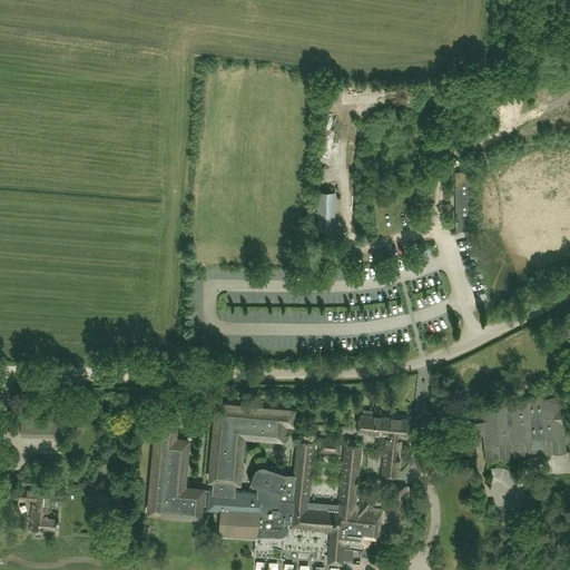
[(470,170),(454,170),(455,231),(471,231),(470,170)]
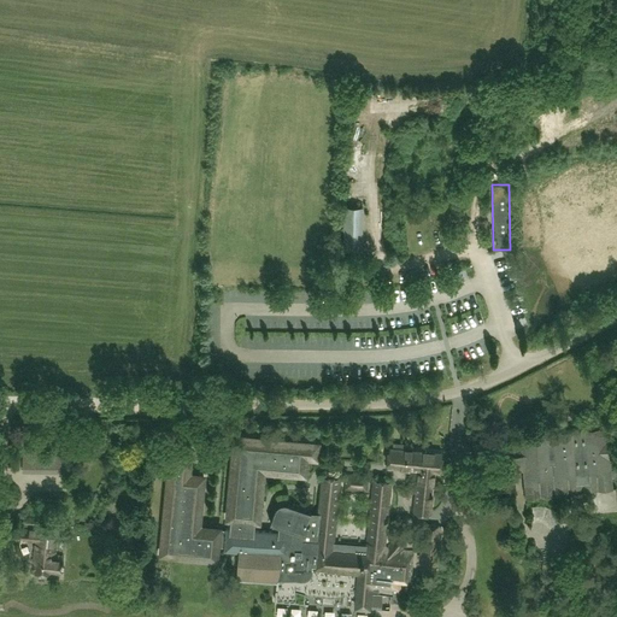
[(344,247),(360,247),(362,206),(345,206),(344,247)]
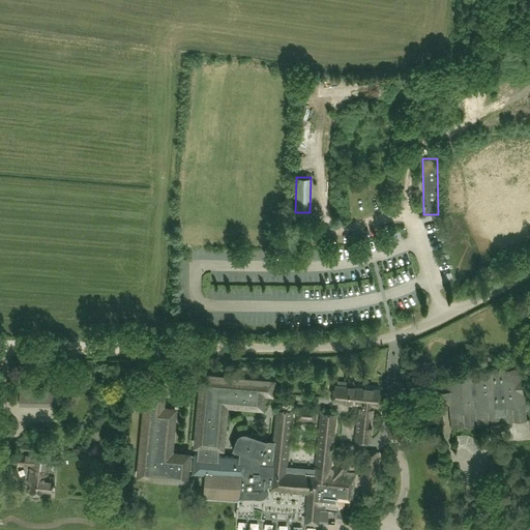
[(450,277),(449,271),(441,273),(442,280),(450,277)]
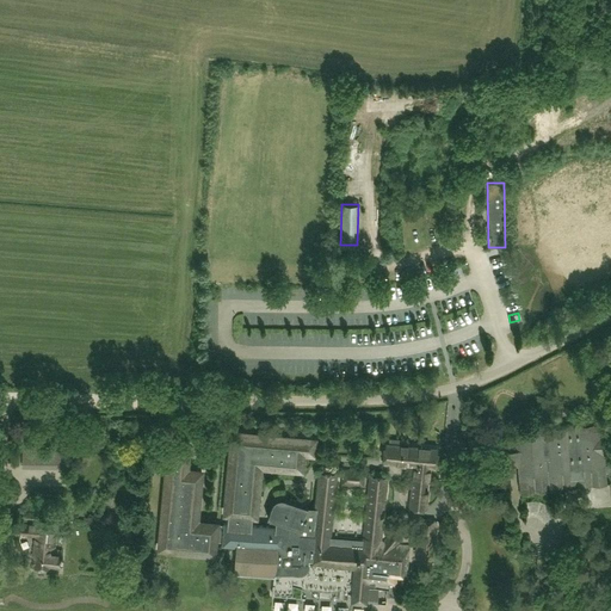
[(514,429),(517,450),(520,492),(608,485),(606,473),(610,471),(610,462),(605,463),(605,455),(610,454),(610,450),(609,431),(603,432),(602,420),(514,429)]
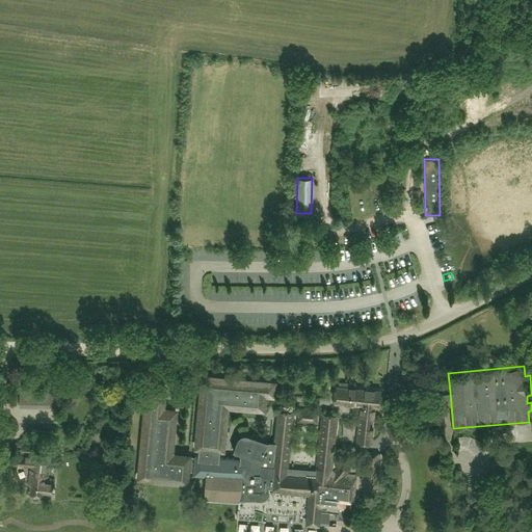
[(195,457),(193,472),(193,474),(206,475),(205,497),(206,497),(206,498),(238,499),(237,517),(262,520),(263,512),(300,515),(300,517),(302,517),(302,515),(307,516),(307,523),(319,524),(328,525),(330,513),(337,514),(337,520),(344,521),(345,509),(344,508),(344,500),(353,501),(355,475),(347,474),(347,473),(339,466),(336,471),(331,470),(337,416),(321,414),(315,475),(287,473),(293,411),(277,410),(274,445),(267,443),(268,442),(246,435),(243,435),(240,435),(237,437),(233,449),(240,451),(240,457),(219,455),(220,447),(222,447),(227,403),(262,406),(264,392),(272,393),(273,381),(203,375),(196,447),(198,447),(197,455),(195,455),(195,457)]
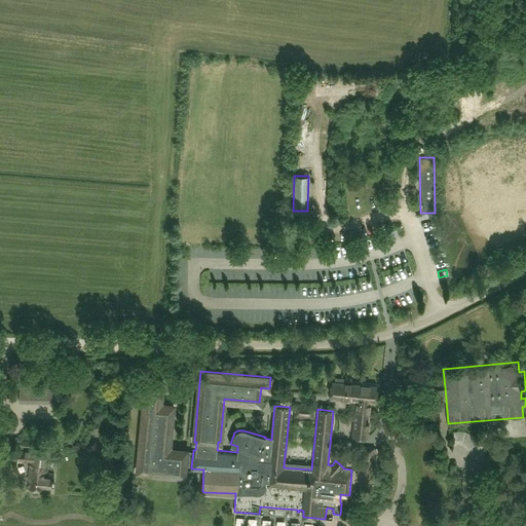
[(370,402),(374,402),(375,385),(349,382),(349,379),(335,377),(334,381),(333,381),(331,398),(358,401),(353,436),(366,438),(370,402)]
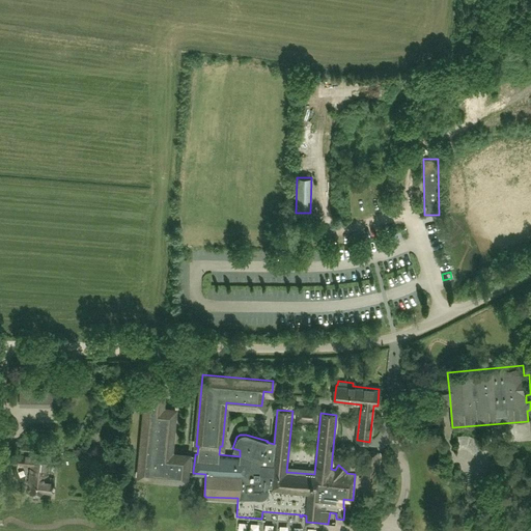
[(193,471),(195,456),(189,455),(189,454),(171,453),(175,410),(162,409),(164,394),(146,393),(138,477),(186,481),(187,471),(193,471)]
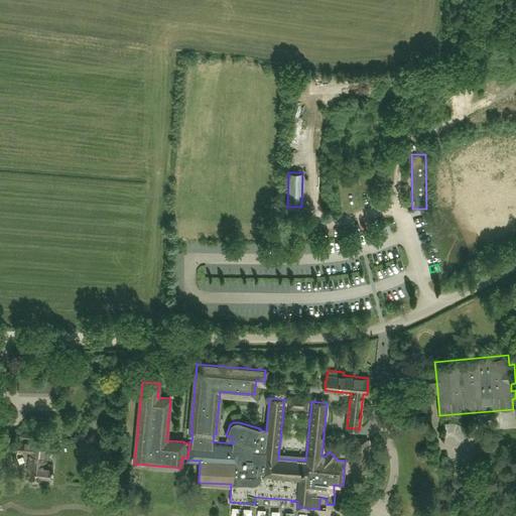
[(307,397),(290,396),(289,408),(306,409),(307,397)]
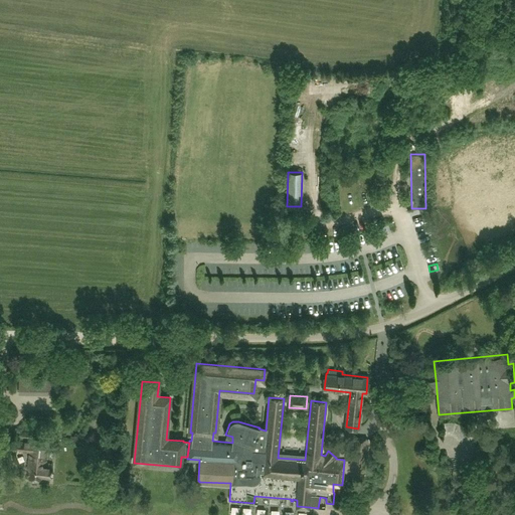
[(461,444),(473,442),(472,425),(451,428),(452,440),(460,439),(461,444)]
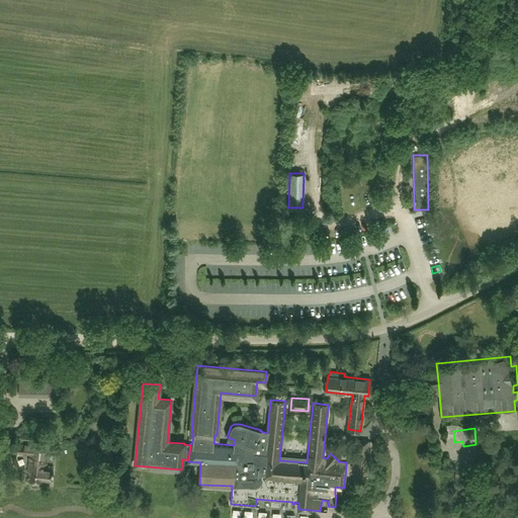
[(368,461),(370,441),(356,440),(353,477),(365,478),(366,461),(368,461)]
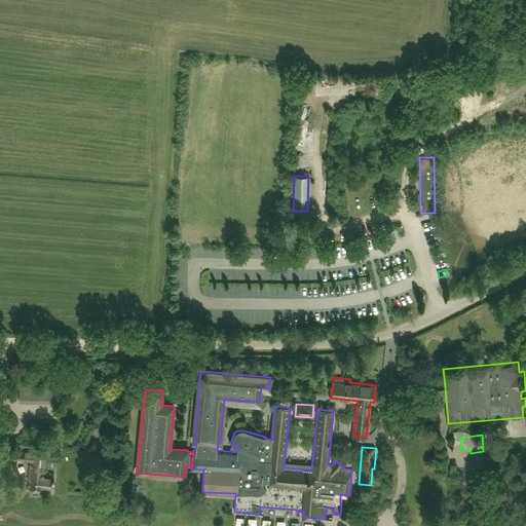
[(32,452),(23,451),(12,451),(10,452),(9,458),(11,460),(30,462),(29,477),(31,478),(30,488),(41,489),(42,487),(52,488),(53,474),(46,473),(48,452),(32,450),(32,452)]
